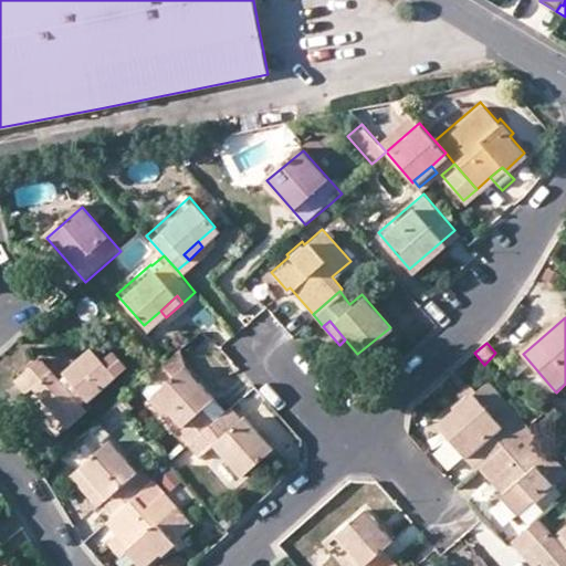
[(87,344),(59,368),(61,370),(67,378),(62,383),(55,375),(37,353),(9,376),(22,391),(28,386),(62,426),(83,408),(75,399),(82,395),(84,397),(123,364),(109,347),(98,356),(87,344)]
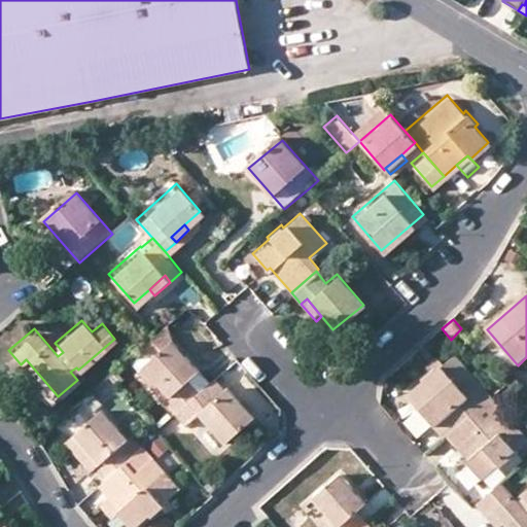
[(172,399),(167,403),(176,414),(202,392),(192,382),(202,374),(166,332),(145,350),(155,361),(146,369),(160,385),(172,399)]
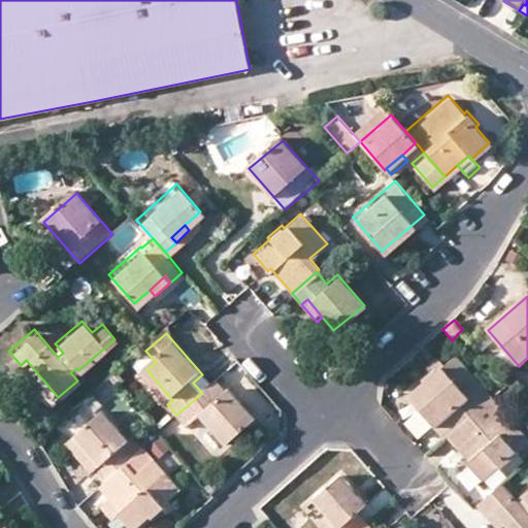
[(63,353),(57,345),(52,350),(58,357),(63,353)]
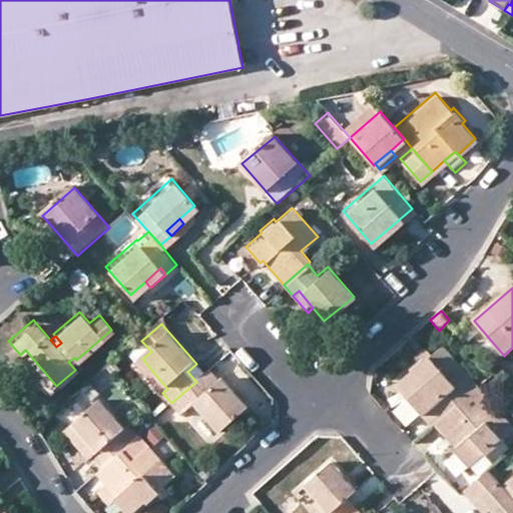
[(430,424),(433,421),(476,385),(440,343),(422,358),(420,355),(408,366),(411,369),(395,382),(406,396),(419,411),(430,424)]
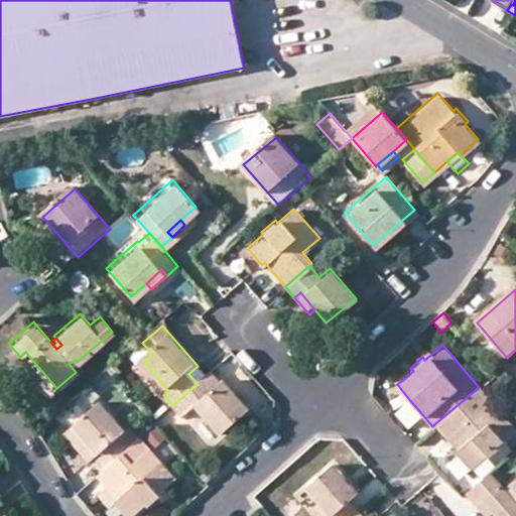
[(213,353),(198,366),(207,376),(222,363),(213,353)]
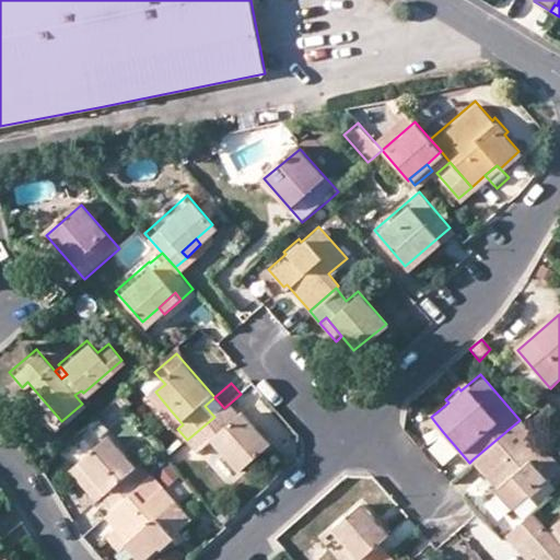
[(222,409),(224,408),(214,397),(205,406),(214,417),(222,409)]
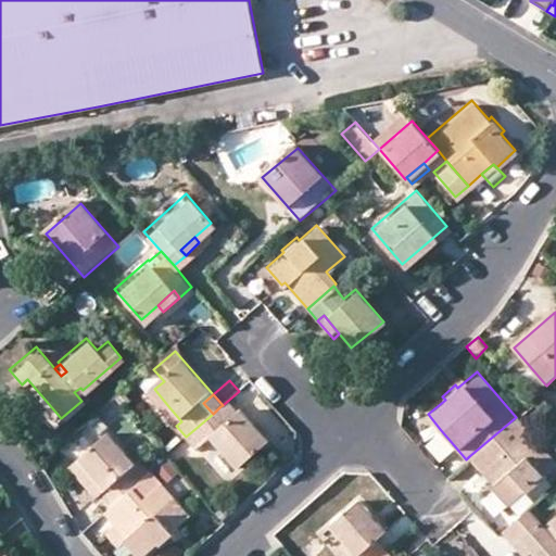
[(163,411),(176,426),(181,421),(168,406),(163,411)]
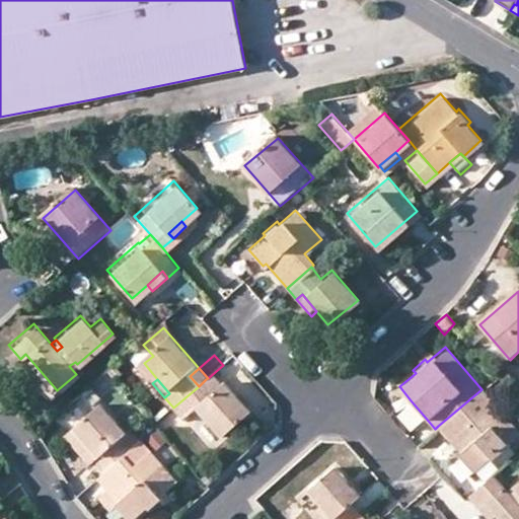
[(198,409),(224,438),(253,413),(227,382),(216,391),(206,379),(199,386),(173,408),(184,421),(193,414),(198,409)]
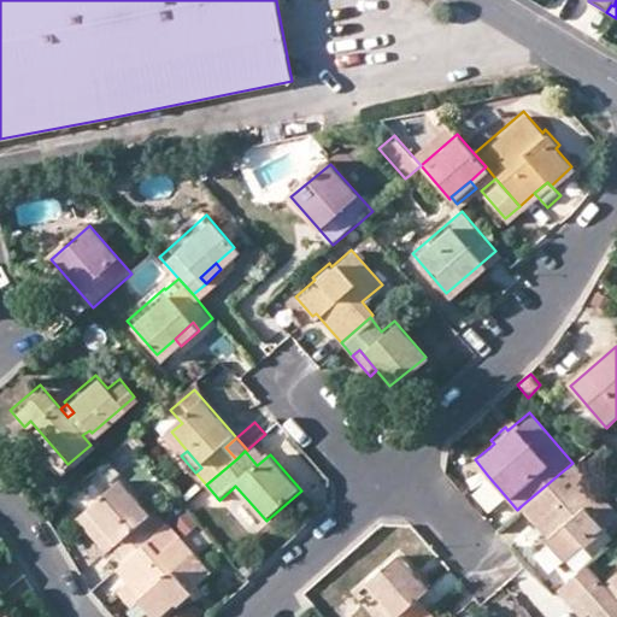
[(107,463),(100,469),(112,483),(119,477),(107,463)]
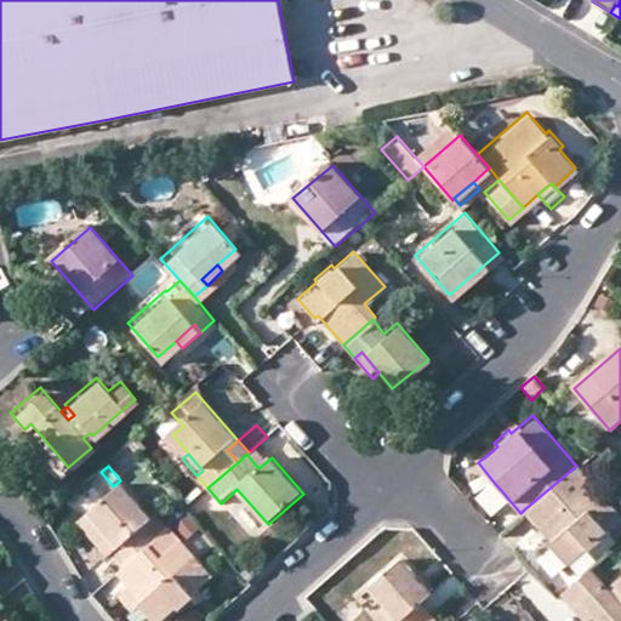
[(576,466),(524,510),(537,524),(548,539),(546,541),(564,562),(584,545),(587,548),(610,529),(607,525),(617,514),(576,466)]
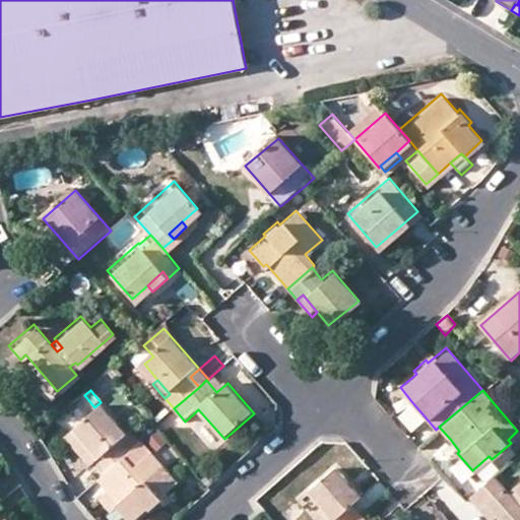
[(411,401),(398,412),(411,428),(425,416),(411,401)]
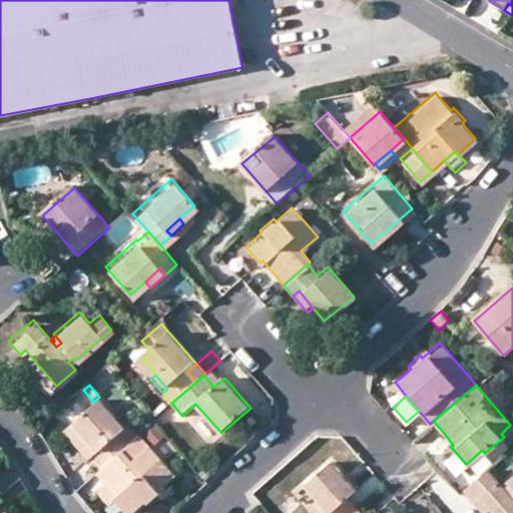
[(100,453),(95,457),(104,468),(139,436),(130,425),(126,428),(102,401),(76,423),(100,453)]
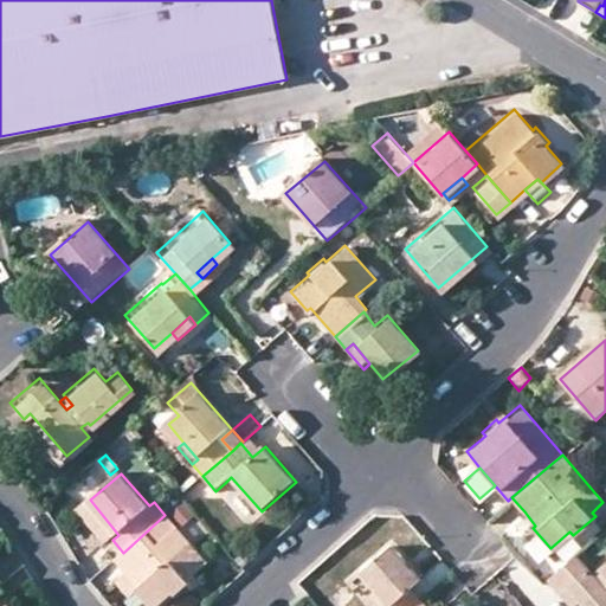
[(249,522),(262,511),(231,477),(225,483),(240,501),(234,507),(249,522)]
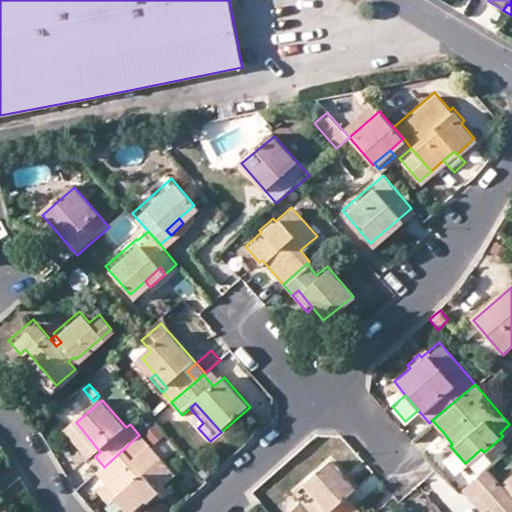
[(95,456),(100,452),(76,422),(66,430),(90,460),(95,456)]
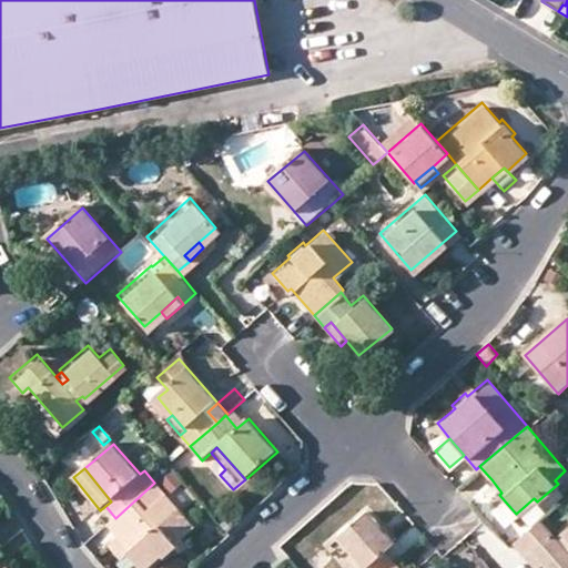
[(501,493),(492,479),(480,489),(490,501),(499,495),(501,493)]
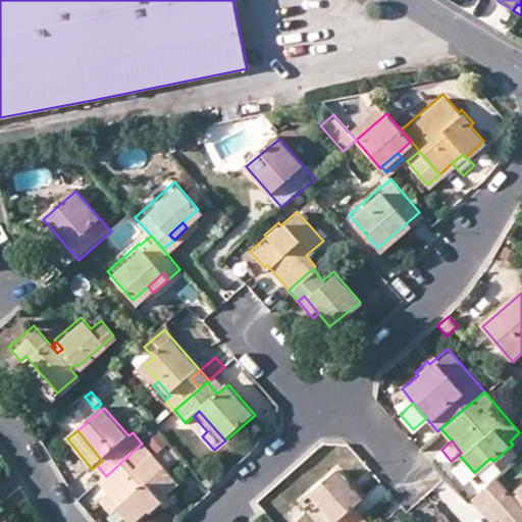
[(121,506),(118,509),(131,521),(138,521),(150,511),(152,514),(164,503),(162,501),(179,485),(142,444),(106,476),(100,481),(110,492),(121,506)]
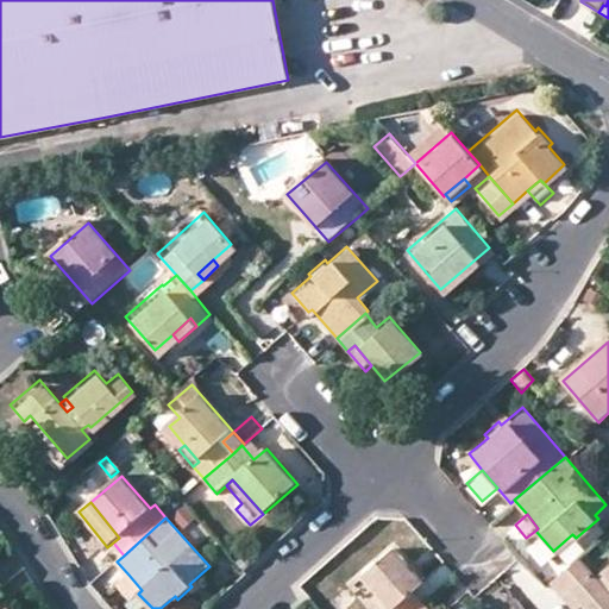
[(387,606),(382,608),(409,608),(419,601),(408,588),(419,578),(389,544),(357,572),(372,589),(387,606)]
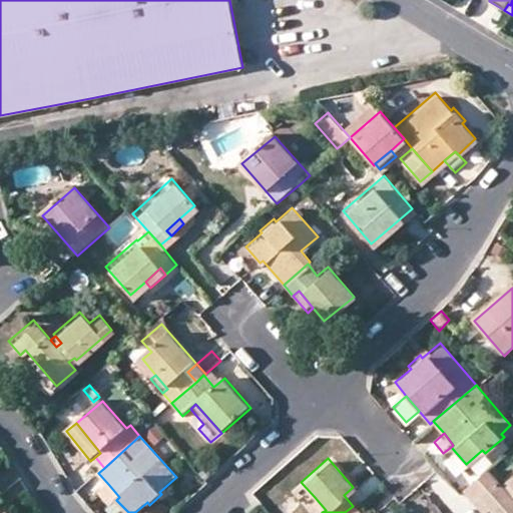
[(477,495),(488,509),(492,512),(512,512),(512,474),(501,485),(487,469),(463,490),(472,500),(477,495)]
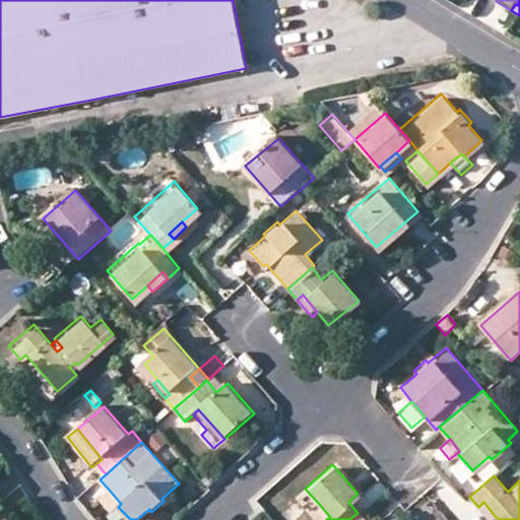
[(112,512),(118,507),(121,504),(110,491),(101,499),(112,512)]
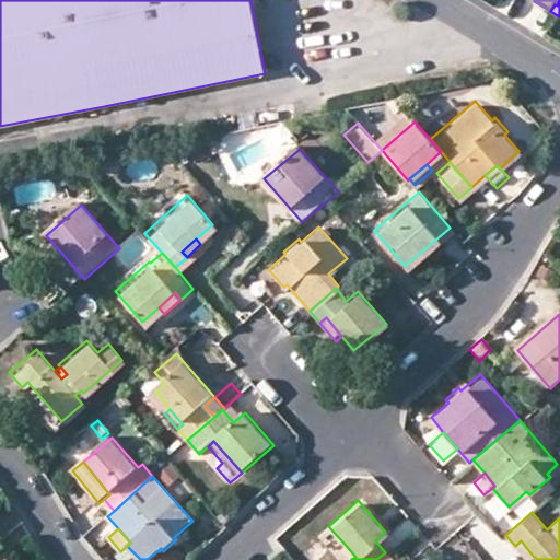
[(527,559),(533,556),(521,540),(515,546),(527,559)]
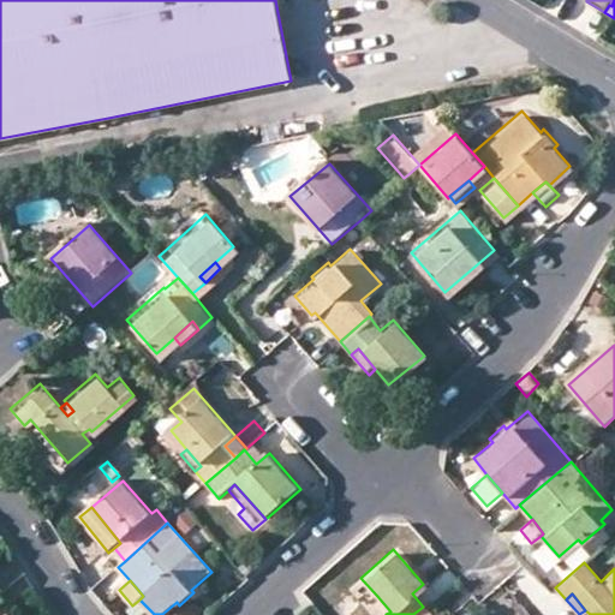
[(370,601),(383,614),(386,614),(390,611),(376,595),(370,601)]
